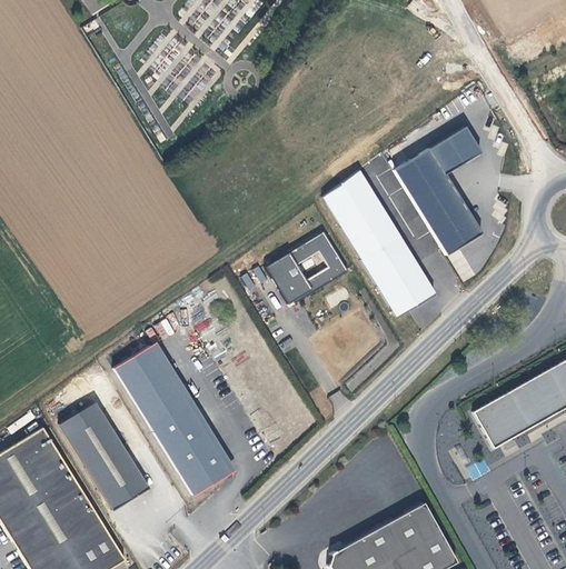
[(467,127),(397,170),(447,257),(484,235),(448,175),(483,153),(467,127)]
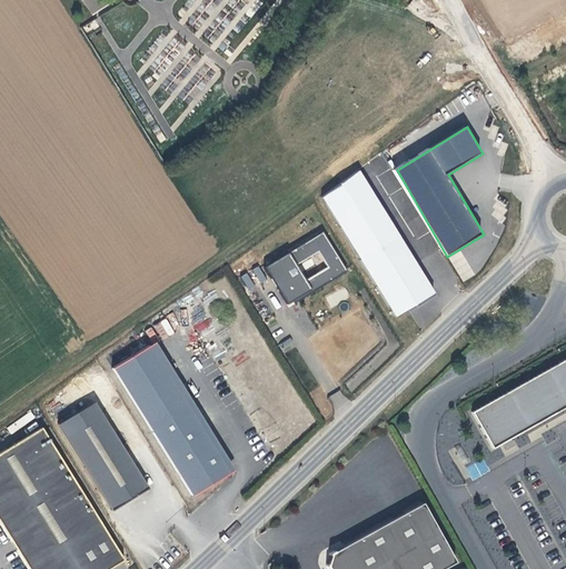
[(350,271),(327,230),(268,266),(291,305),(296,301),(326,282),(327,286),(350,271)]
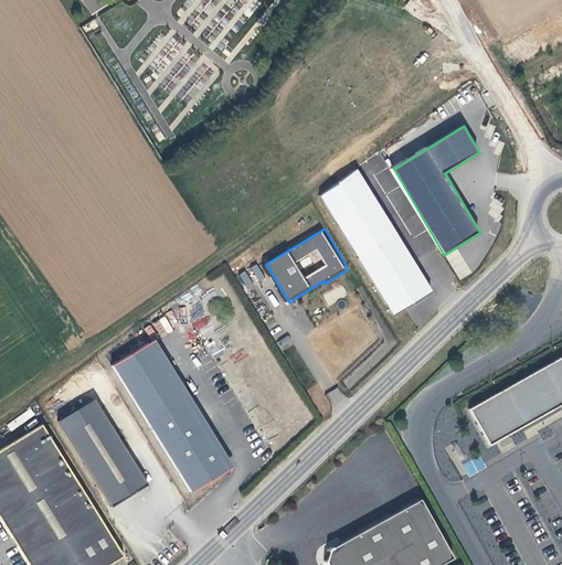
[(399,235),(360,257),(394,316),(433,292),(399,235)]
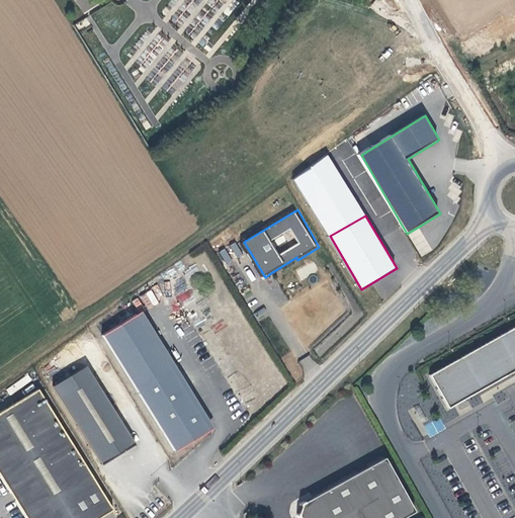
[(240,257),(245,254),(239,243),(234,246),(240,257)]
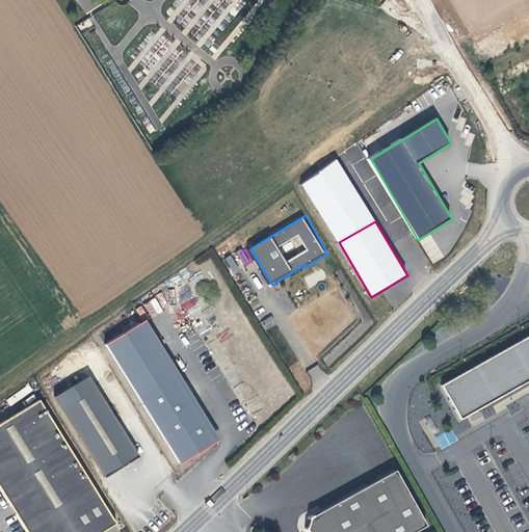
[(305,264),(276,282),(278,284),(306,267),(305,264)]
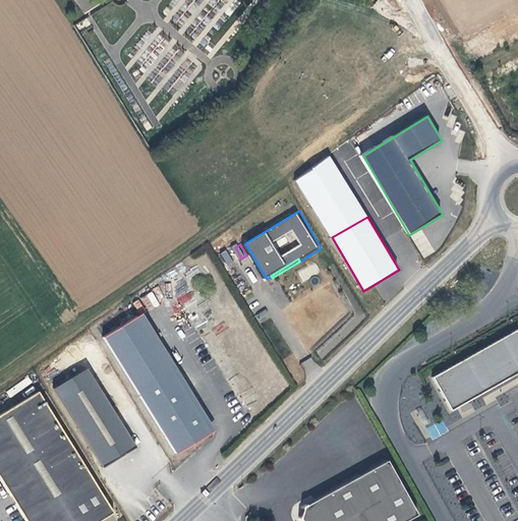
[(106,336),(178,455),(212,435),(140,315),(106,336)]
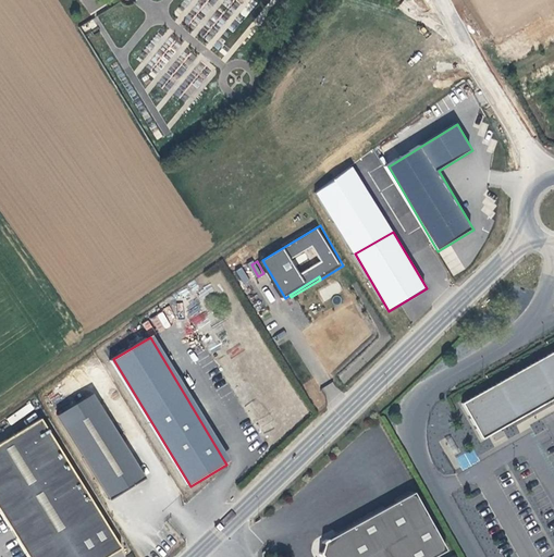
[(553,351),(463,403),(482,438),(492,433),(501,429),(553,399),(553,351)]
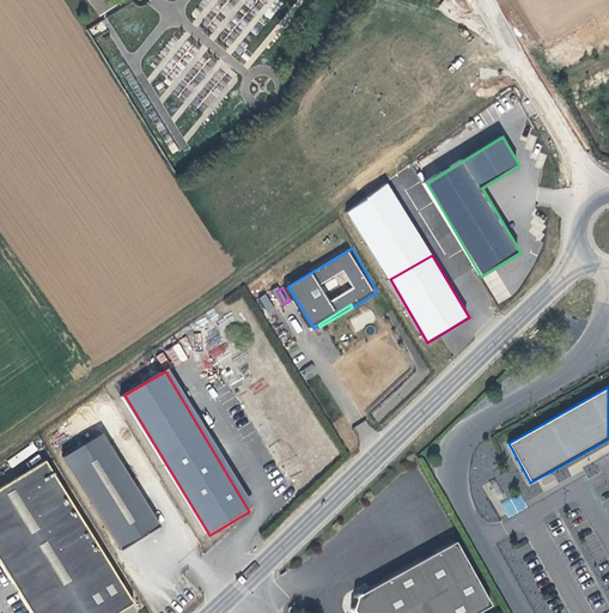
[(122,548),(160,526),(105,432),(66,456),(122,548)]
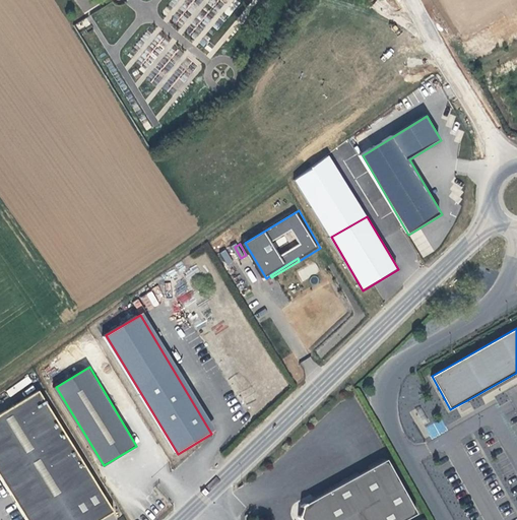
[(0,474),(27,519),(103,519),(104,519),(115,513),(41,392),(36,395),(0,416),(0,474)]
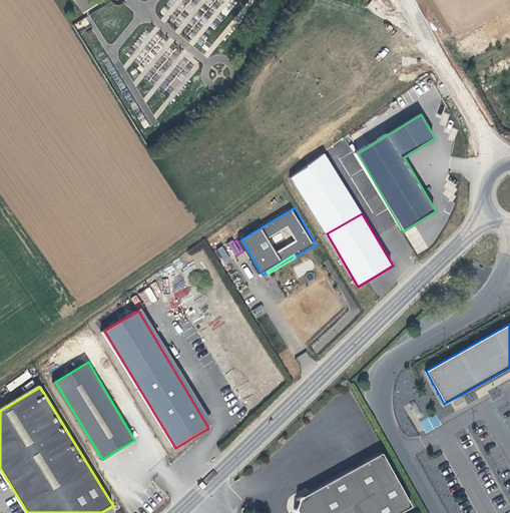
[(465,401),(461,395),(453,399),(457,406),(465,401)]
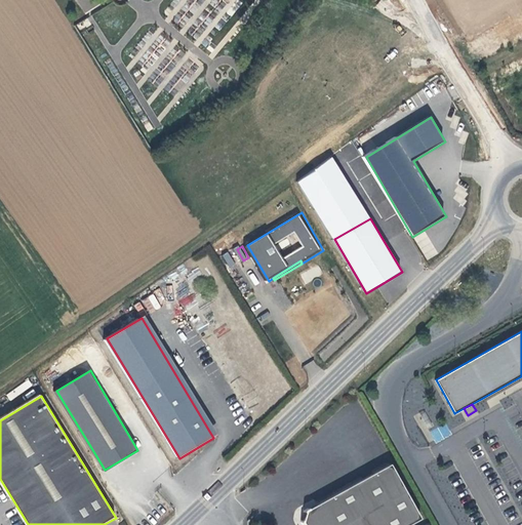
[(433,432),(439,443),(453,435),(448,423),(433,432)]
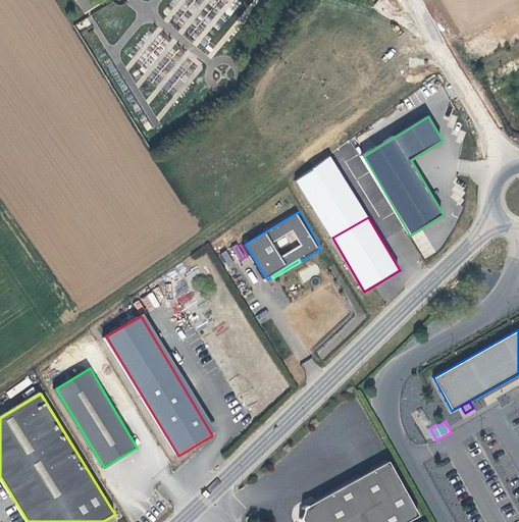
[(301,521),(408,521),(418,517),(387,462),(307,507),(301,520),(301,521)]
